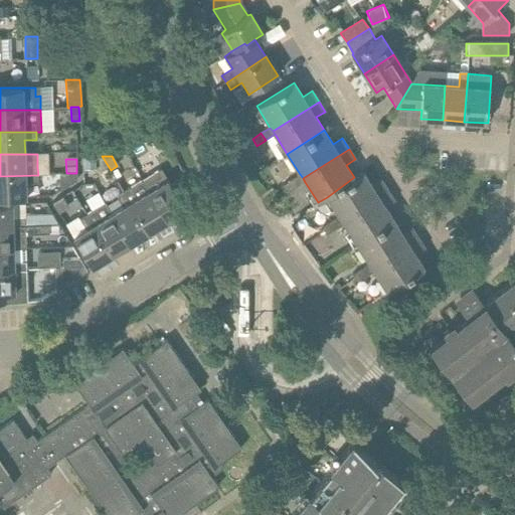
[(143,180),(168,222),(186,211),(181,203),(193,196),(185,178),(171,186),(161,169),(154,173),(143,180)]
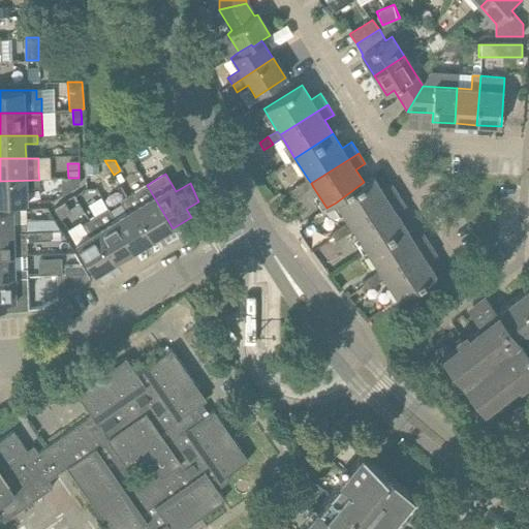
[(349,222),(351,226),(399,195),(392,185),(382,191),(373,177),(364,182),(336,203),(349,222)]
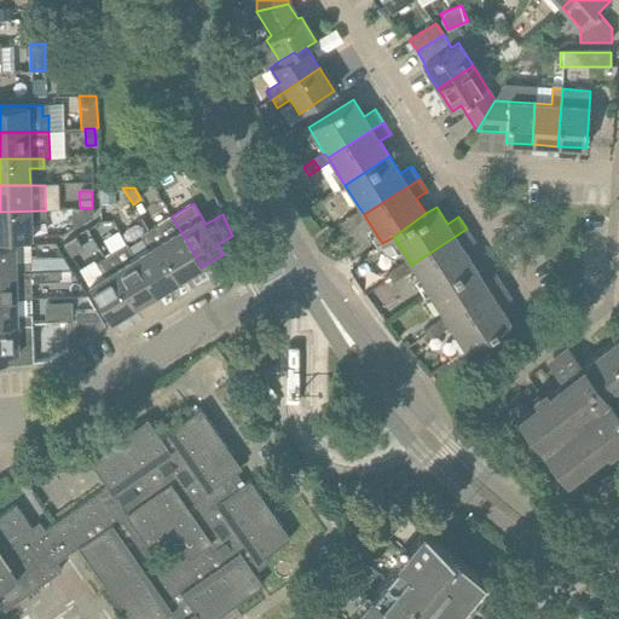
[(74,230),(93,218),(93,209),(73,210),(74,230)]
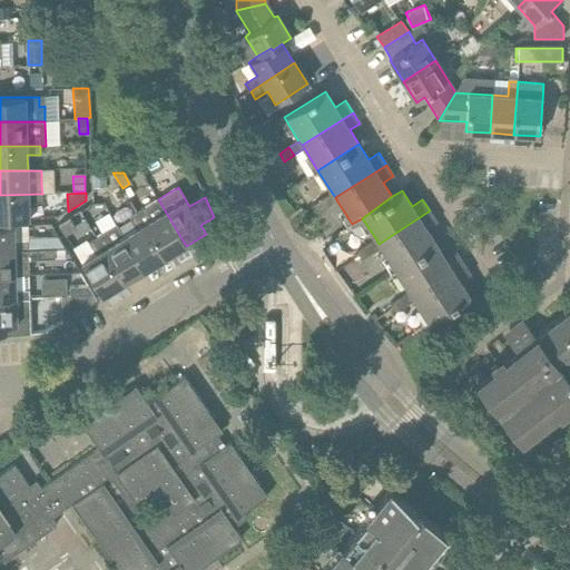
[(337,202),(335,197),(332,193),(322,199),(327,207),(337,202)]
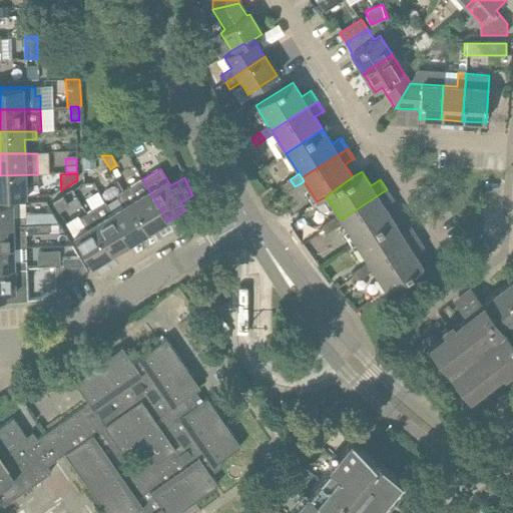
[(0,197),(26,197),(26,182),(38,182),(38,174),(0,175),(0,197)]
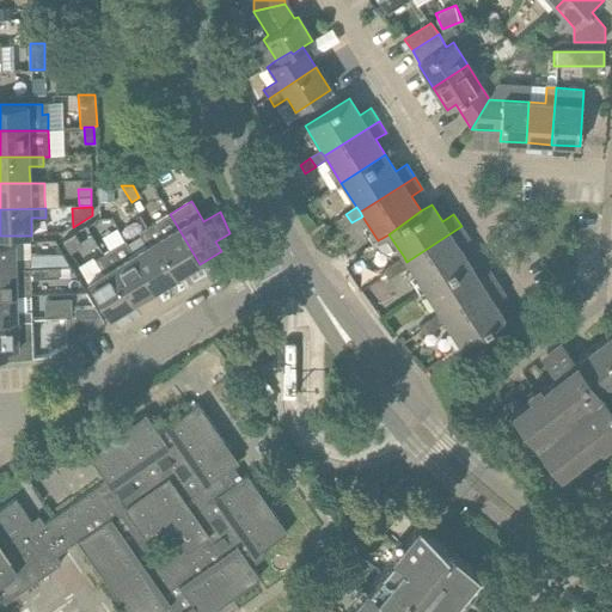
[(177,277),(200,264),(170,214),(155,224),(148,227),(177,277)]
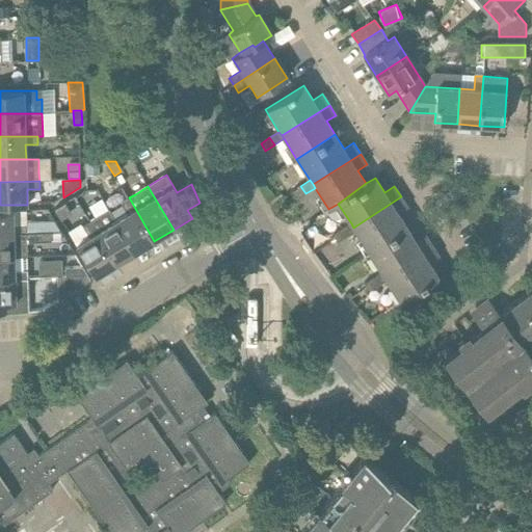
[(294,195),(296,200),(306,193),(300,186),(292,192),(294,195)]
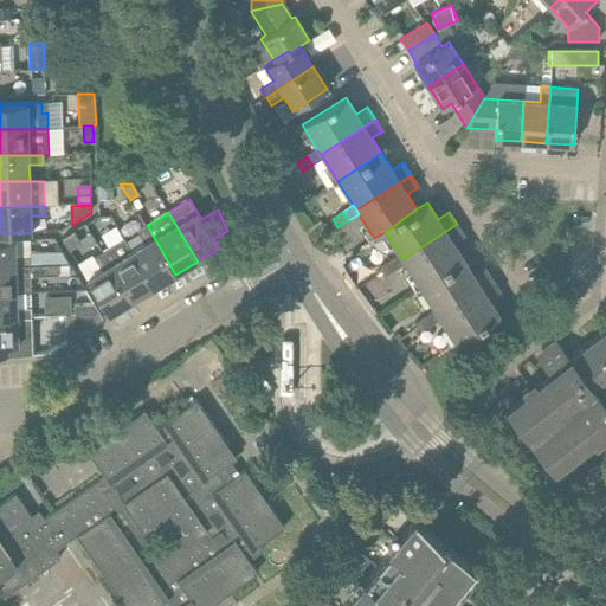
[(420,287),(464,259),(455,243),(465,237),(457,224),(403,259),(405,263),(420,287)]
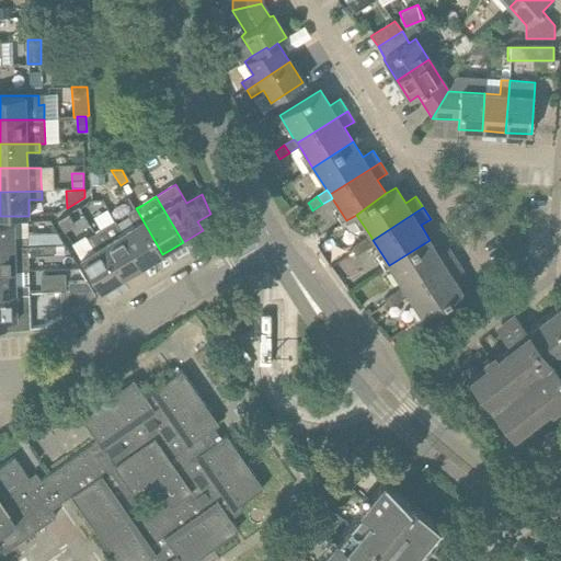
[(162,254),(136,208),(125,215),(132,227),(121,232),(141,266),(162,254)]
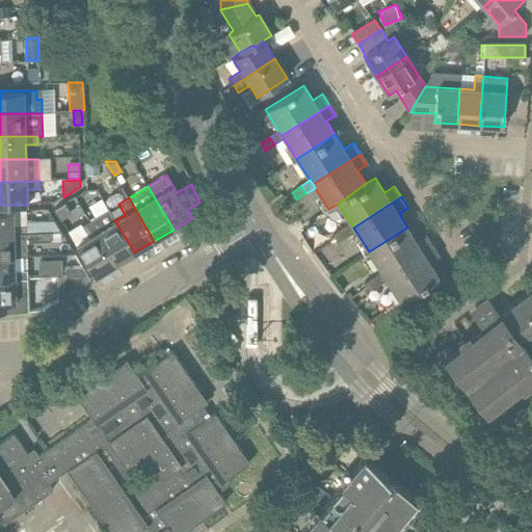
[(0,234),(55,233),(59,232),(58,230),(54,221),(26,221),(25,211),(12,210),(0,210),(0,234)]
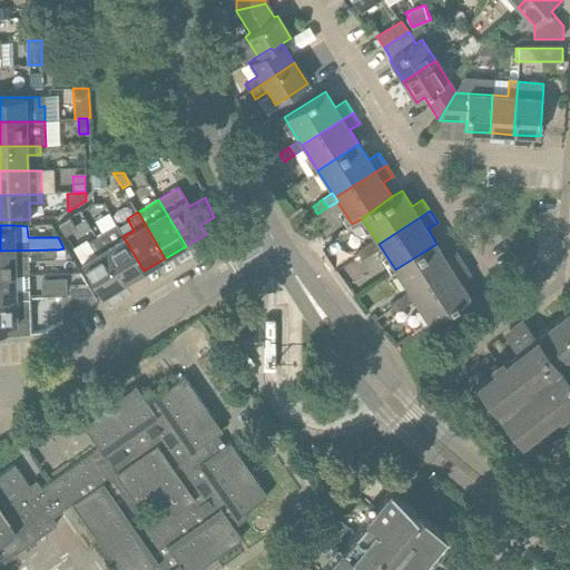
[(123,284),(144,271),(123,236),(116,225),(102,233),(96,237),(123,284)]
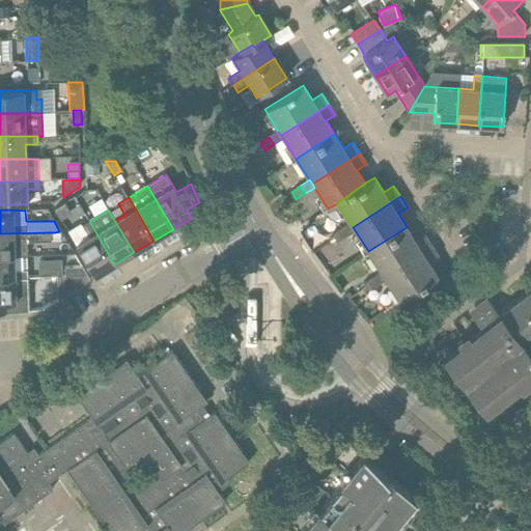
[(95,276),(114,264),(89,221),(82,225),(88,236),(76,244),(95,276)]
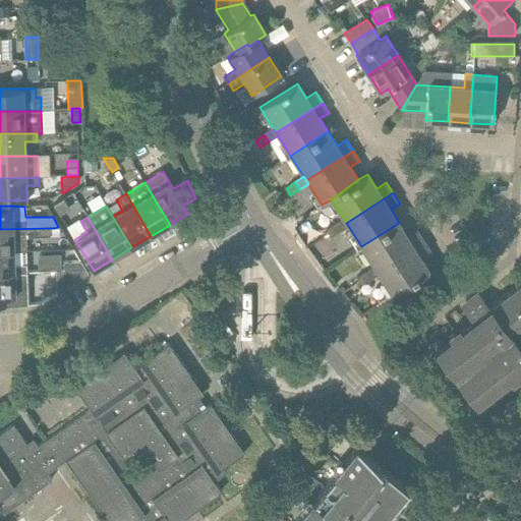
[(348,226),(346,223),(344,219),(335,225),(339,232),(348,226)]
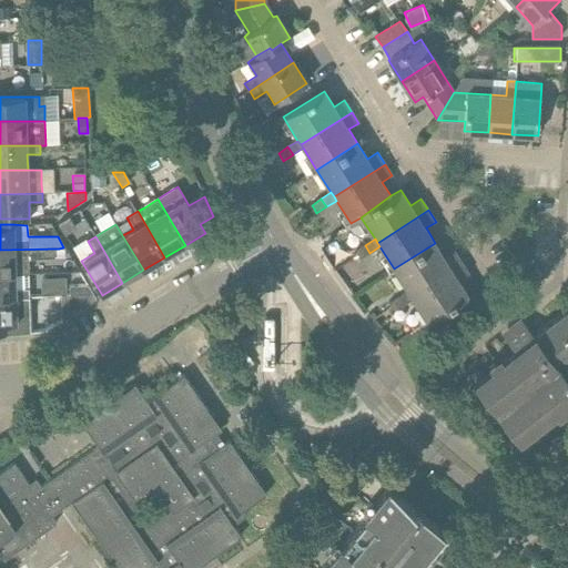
[(408,291),(411,295),(462,262),(455,251),(445,257),(435,243),(394,269),(408,291)]
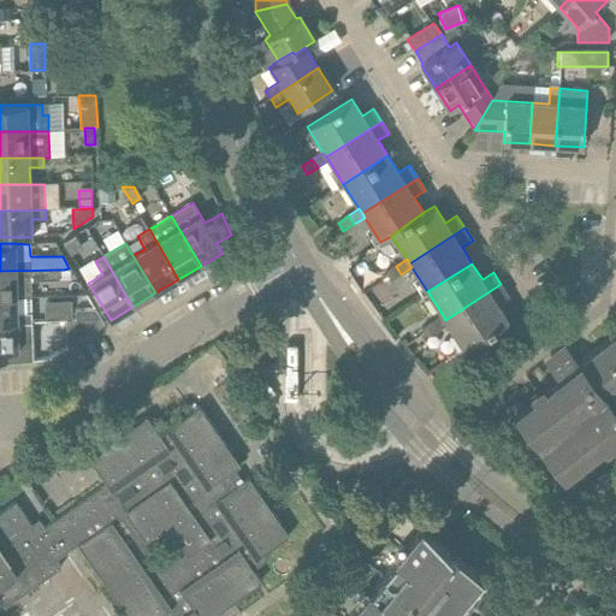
[(401,274),(396,266),(385,272),(391,282),(401,274)]
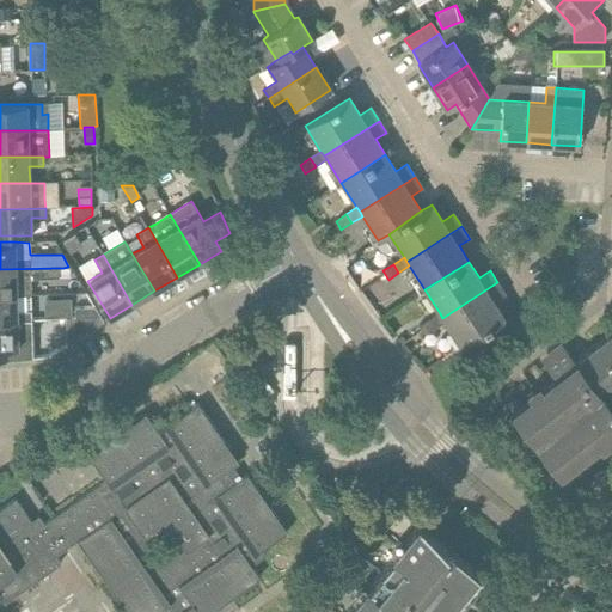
[(0,294),(30,294),(30,279),(30,277),(63,276),(63,268),(0,269),(0,294)]
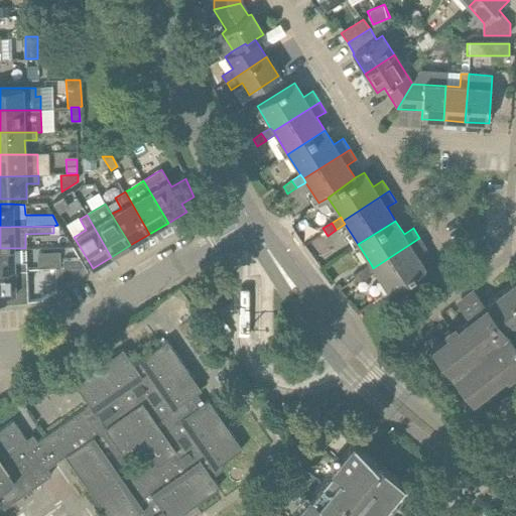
[(419,238),(373,268),(375,272),(389,292),(426,269),(417,255),(426,249),(419,238)]
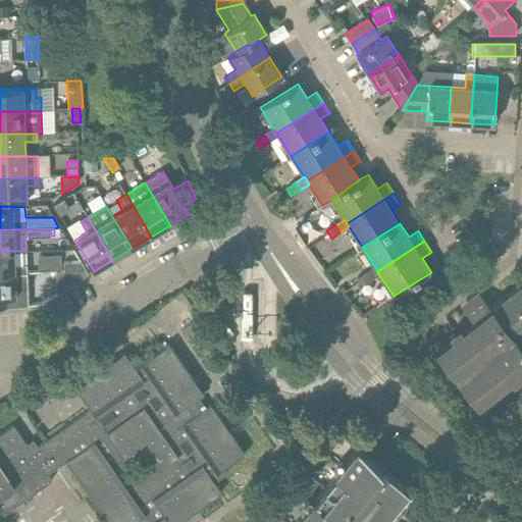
[(0,273),(27,272),(27,265),(25,251),(0,251),(0,273)]
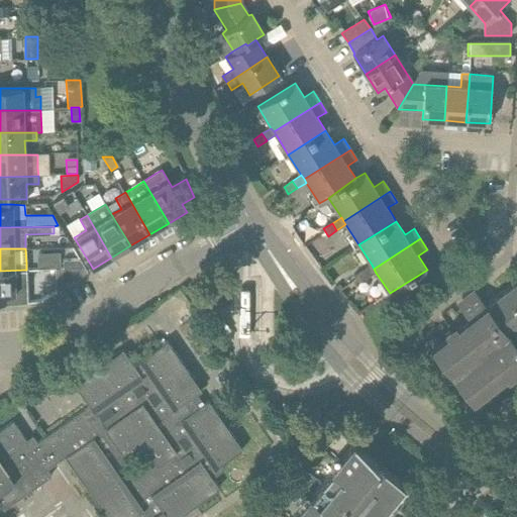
[(87,269),(82,261),(63,261),(63,269),(87,269)]
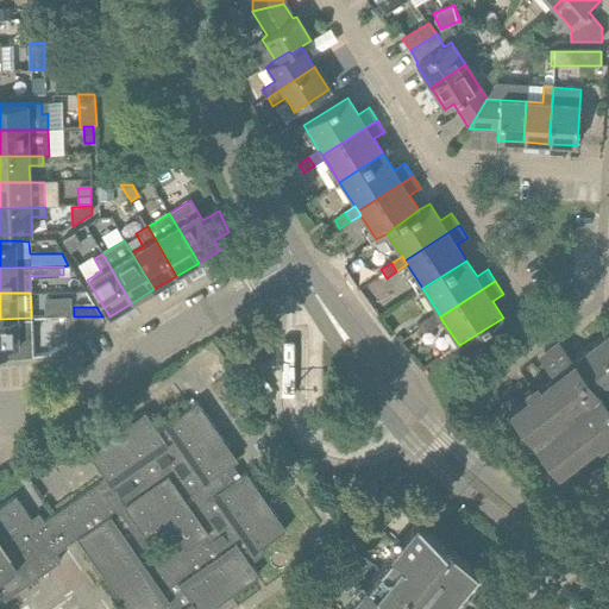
[(443,321),(440,316),(438,312),(427,319),(433,327),(443,321)]
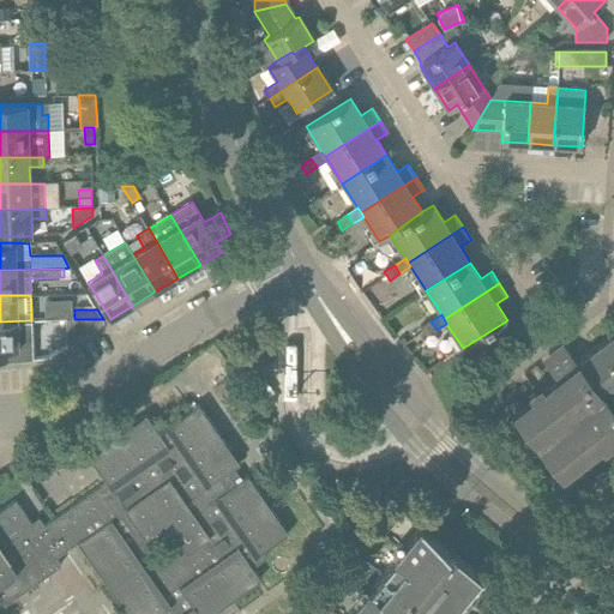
[(67,319),(67,347),(106,324),(103,319),(74,319),(67,319)]
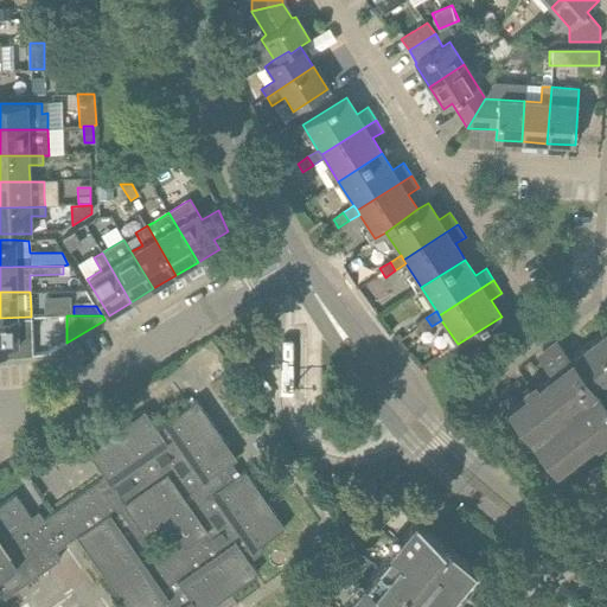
[(0,358),(32,356),(31,330),(31,317),(0,318),(0,358)]
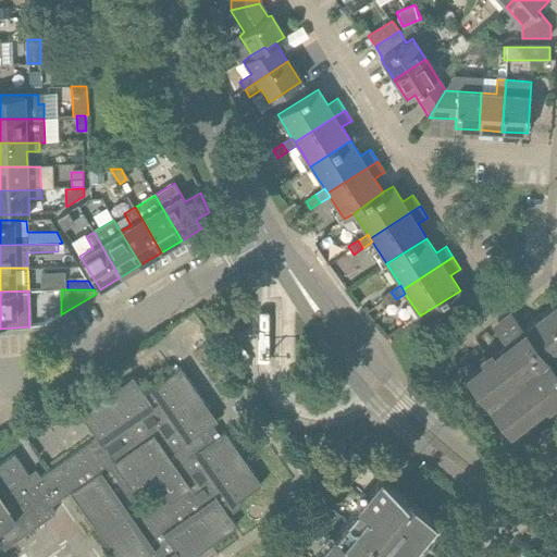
[(396,299),(391,292),(381,298),(386,306),(396,299)]
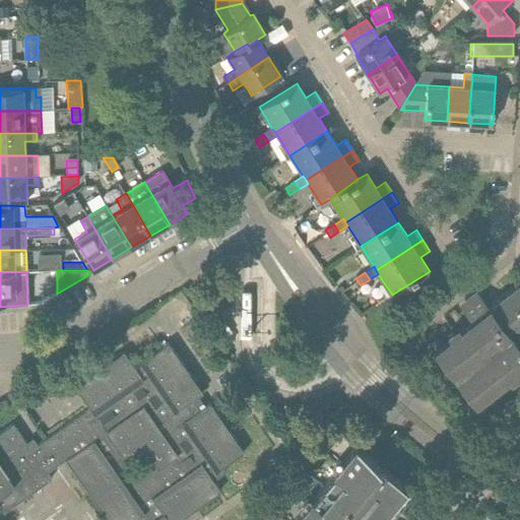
[(519,283),(507,294),(519,310),(519,283)]
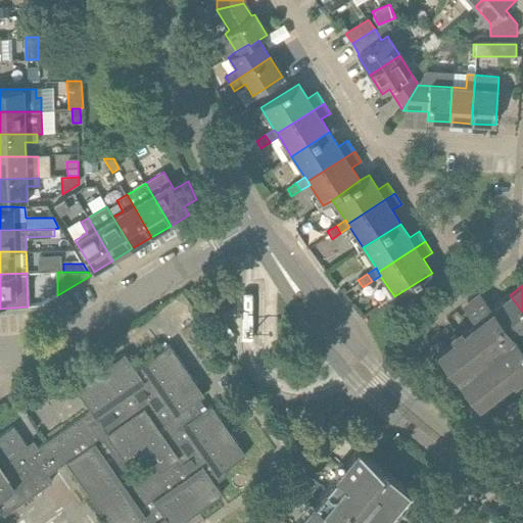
[(522,349),(491,310),(479,294),(467,303),(479,320),(437,352),(478,406),(522,370),(522,349)]
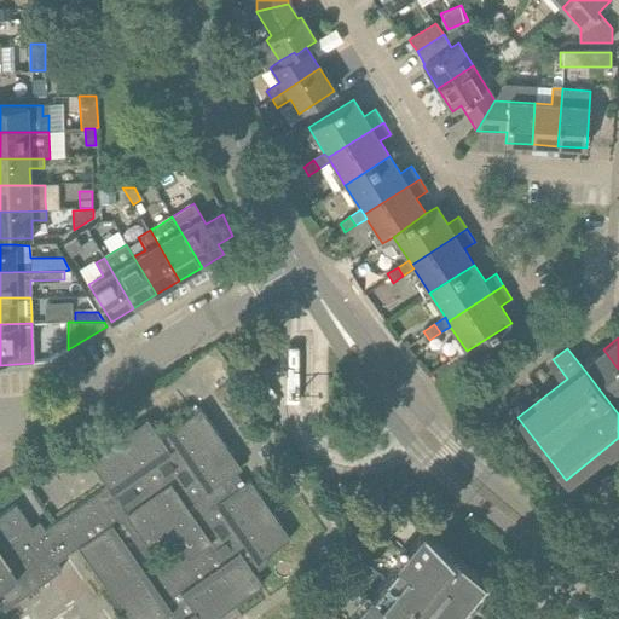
[(618,414),(618,369),(603,350),(582,366),(618,414)]
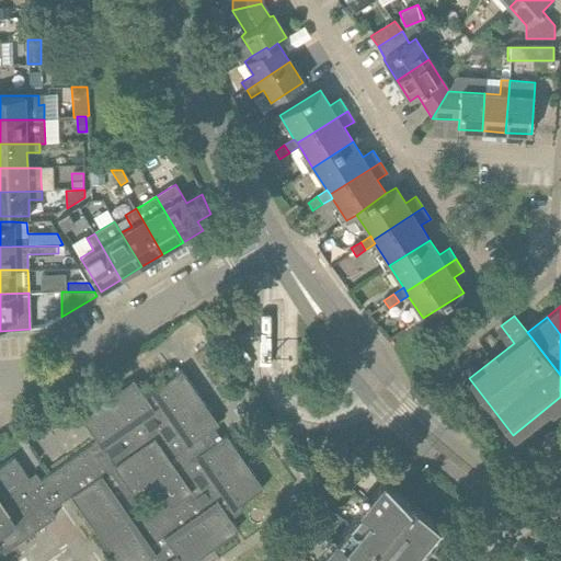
[(194,560),(212,549),(238,530),(230,519),(244,511),(240,505),(263,489),(227,435),(212,446),(204,434),(218,424),(182,370),(151,392),(152,395),(147,399),(134,380),(80,416),(96,441),(33,485),(14,457),(0,467),(0,548),(3,552),(55,517),(50,510),(70,495),(115,560),(194,560)]
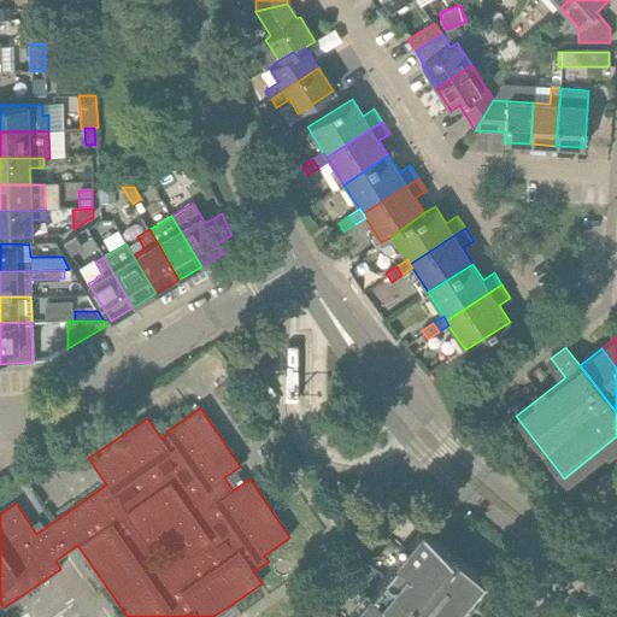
[(452,616),(483,580),(423,529),(350,616),(452,616)]
